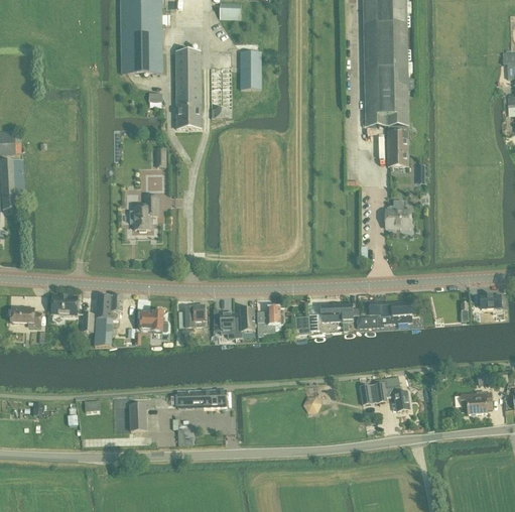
[(120,74),(162,73),(161,0),(119,0),(120,74)]
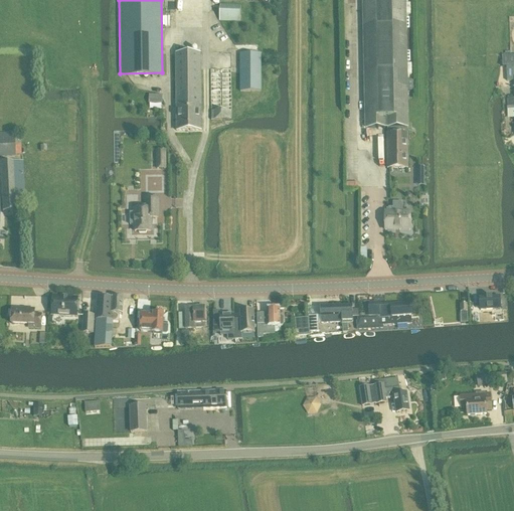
[(239,18),(239,2),(219,0),(218,17),(239,18)]
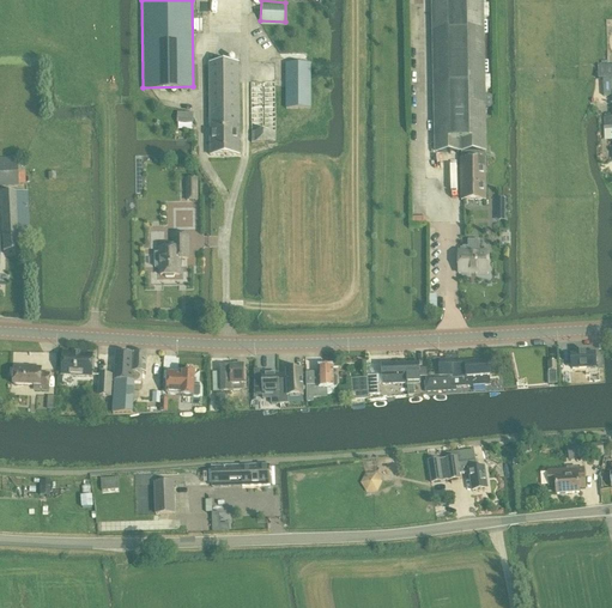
[(485,113),(485,83),(483,0),(430,0),(434,150),(460,150),(460,154),(460,196),(484,196),(484,149),(486,149),(485,113)]
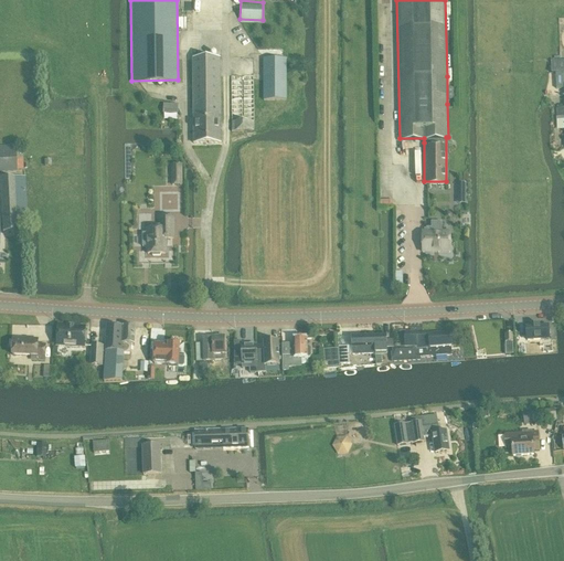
[(219,54),(192,55),(192,140),(220,139),(219,54)]
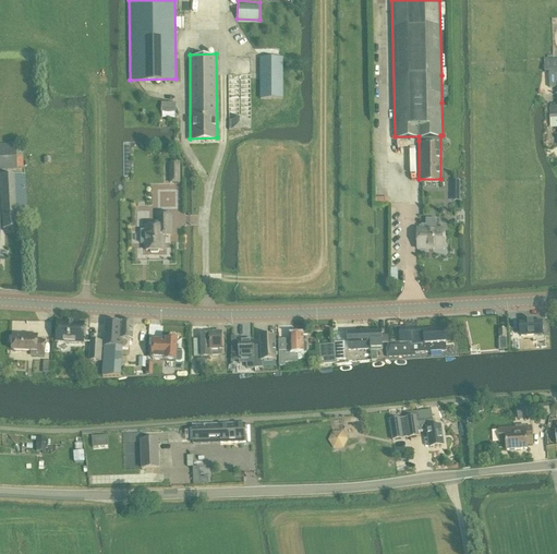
[(258,96),(282,96),(282,53),(258,55),(258,96)]
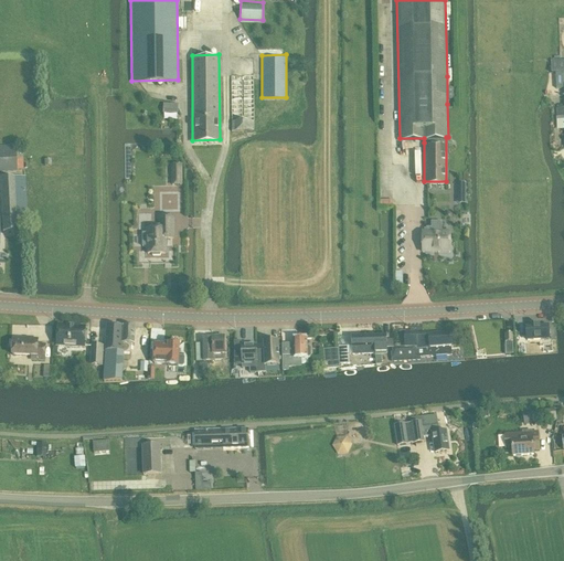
[(563,56),(550,57),(551,69),(563,69),(563,74),(563,82),(563,56)]
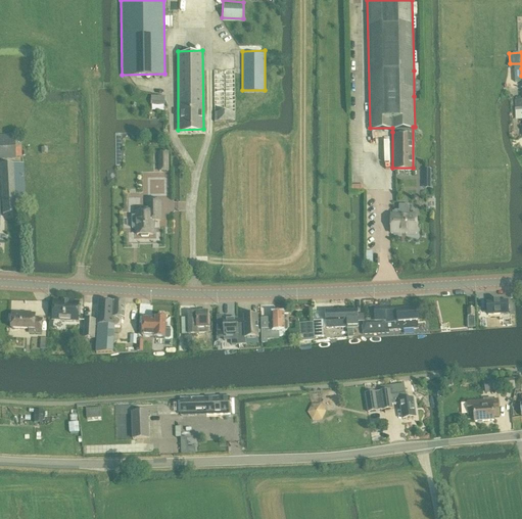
[(233,66),(214,67),(214,119),(234,119),(233,66)]
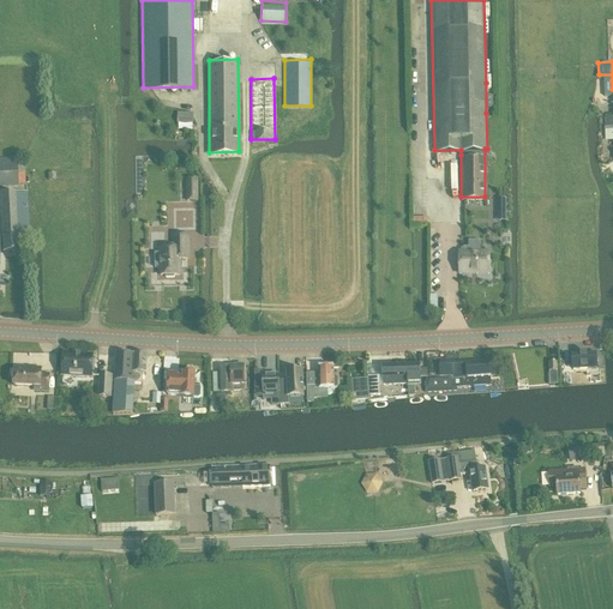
[(23,160),(16,160),(16,154),(0,154),(0,184),(17,184),(17,181),(24,181),(23,160)]
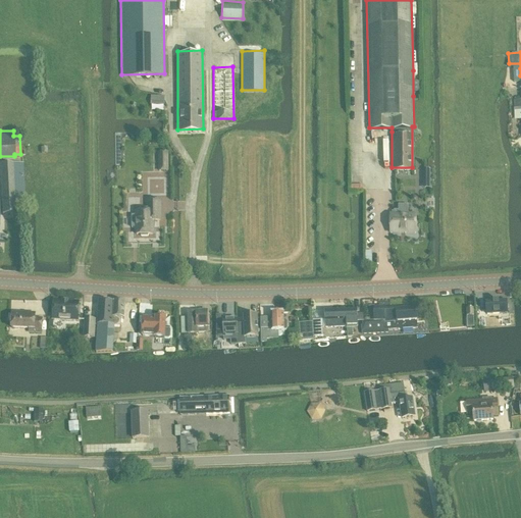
[(168,168),(167,149),(157,149),(157,169),(168,168)]
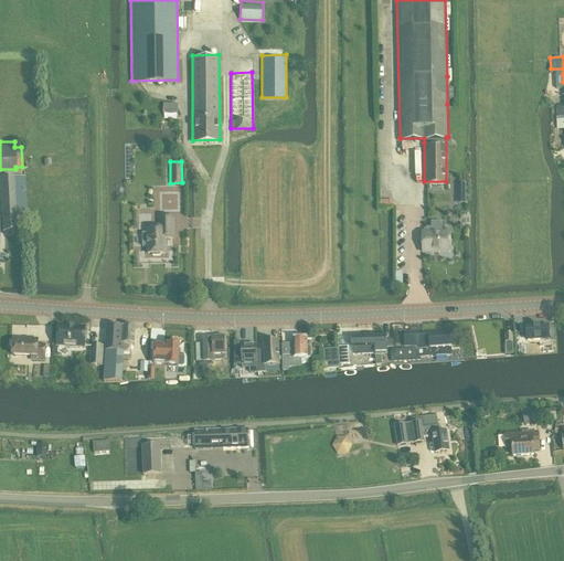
[(0,220),(1,220),(1,228),(16,228),(16,220),(25,220),(23,173),(0,173),(0,199),(1,214),(0,214),(0,220)]
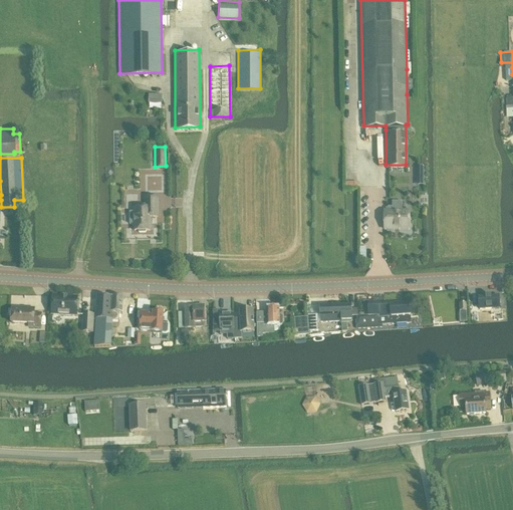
[(150,214),(152,214),(157,214),(157,194),(144,194),(144,201),(134,202),(134,206),(133,206),(133,209),(129,209),(129,221),(134,221),(134,227),(138,227),(139,229),(145,229),(146,227),(150,227),(150,214)]
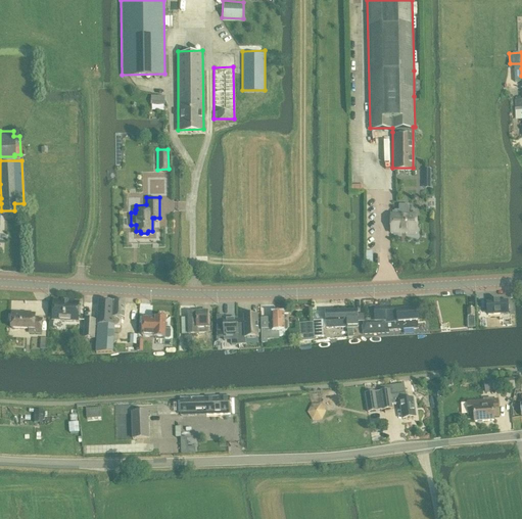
[(394,207),(394,211),(390,211),(390,231),(416,231),(415,211),(408,211),(408,202),(398,202),(398,207),(394,207)]
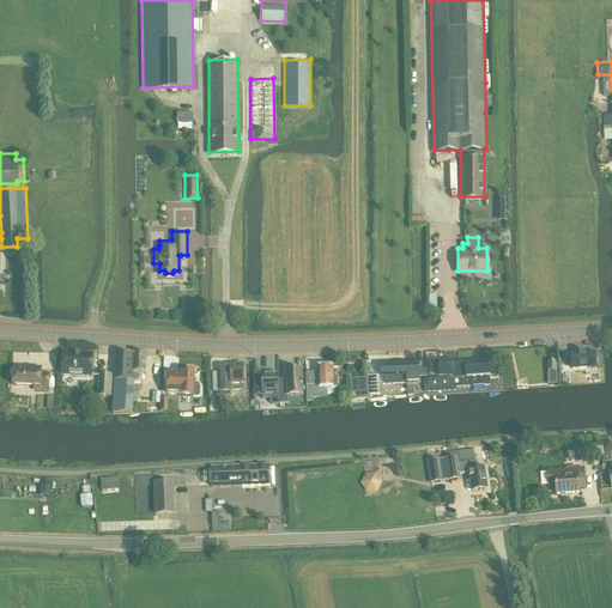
[(73,350),(71,347),(66,347),(64,351),(62,351),(61,371),(56,370),(56,381),(61,381),(62,371),(90,372),(91,351),(73,350)]
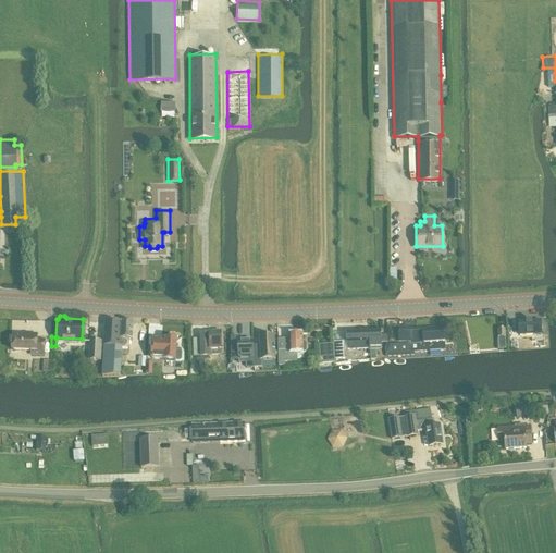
[(526,318),(518,319),(519,332),(540,331),(540,318),(531,318),(531,317),(526,317),(526,318)]
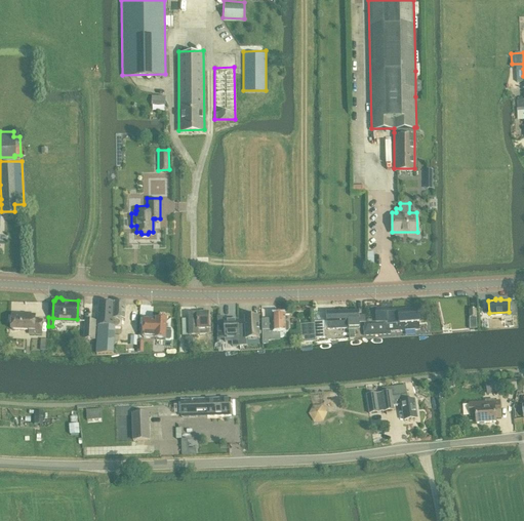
[(113,306),(113,301),(98,299),(95,352),(113,351),(114,324),(107,324),(108,314),(109,314),(110,306),(113,306)]
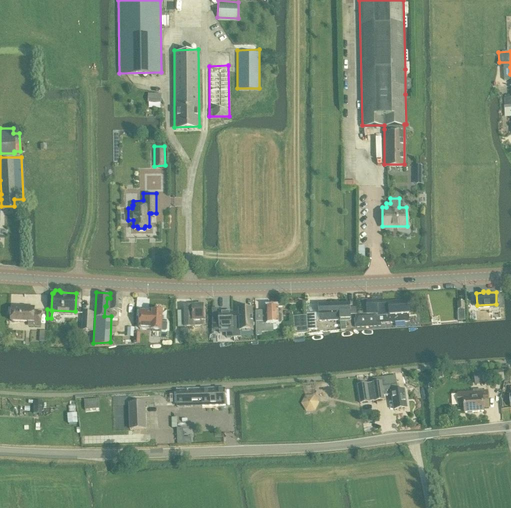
[(118,309),(121,309),(122,293),(110,292),(110,293),(110,298),(107,298),(106,306),(105,306),(104,316),(111,316),(117,316),(118,309)]
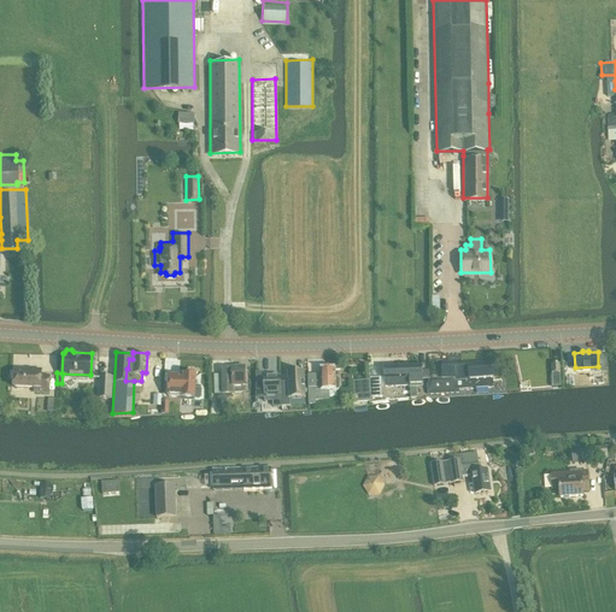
[(491,359),(453,362),(453,360),(441,360),(441,358),(435,358),(436,376),(428,376),(428,366),(426,366),(426,376),(427,376),(428,380),(427,381),(427,390),(455,389),(455,386),(492,383),(491,359)]
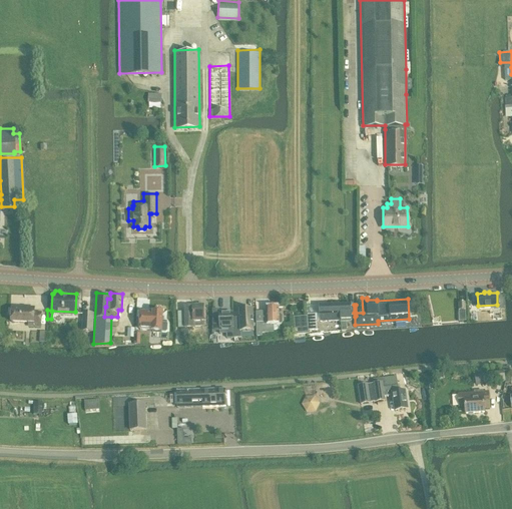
[(354,313),(354,305),(350,306),(350,301),(339,302),(340,318),(340,329),(346,328),(345,318),(350,317),(350,313),(354,313)]
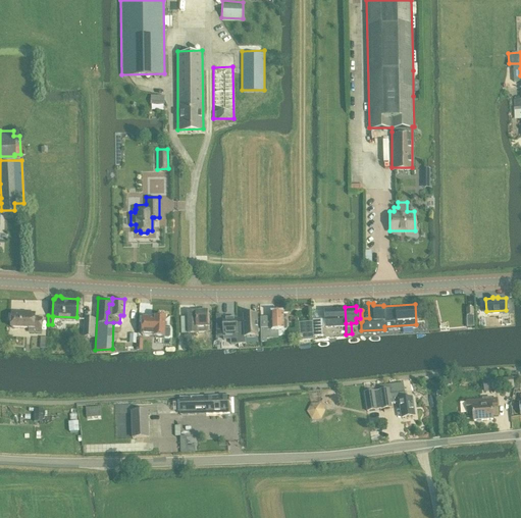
[(196,329),(197,329),(207,329),(206,307),(196,308),(196,329)]
